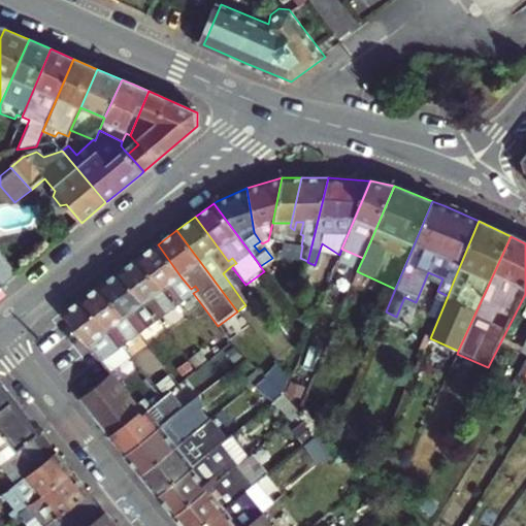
[(158,244),(138,258),(162,290),(174,307),(177,305),(184,300),(193,293),(198,290),(195,286),(191,289),(181,276),(158,244)]
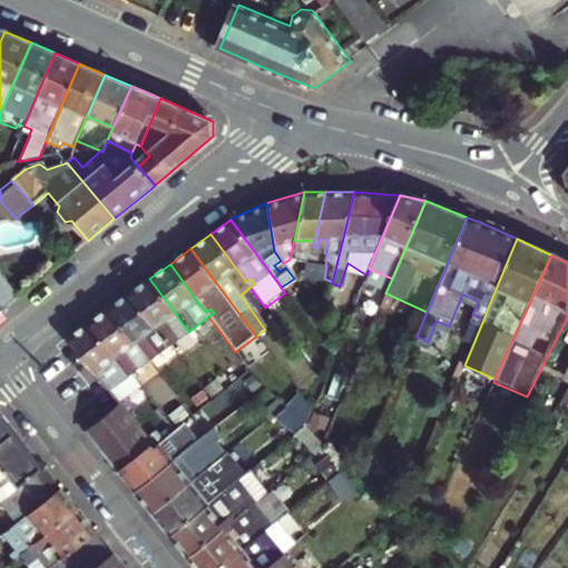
[(0,304),(5,310),(19,296),(0,273),(0,304)]
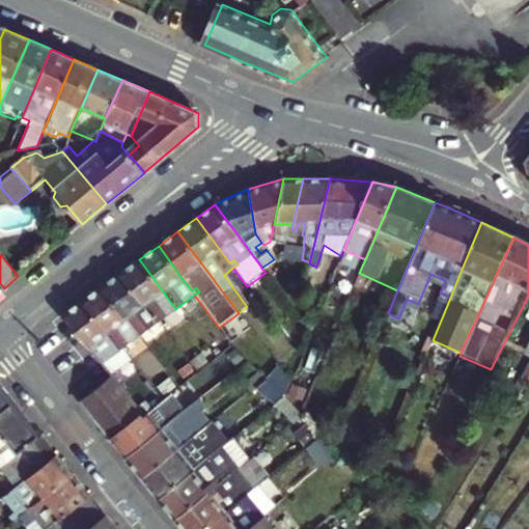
[(163,291),(139,259),(120,274),(144,305),(154,318),(158,315),(161,319),(167,314),(155,298),(163,291)]
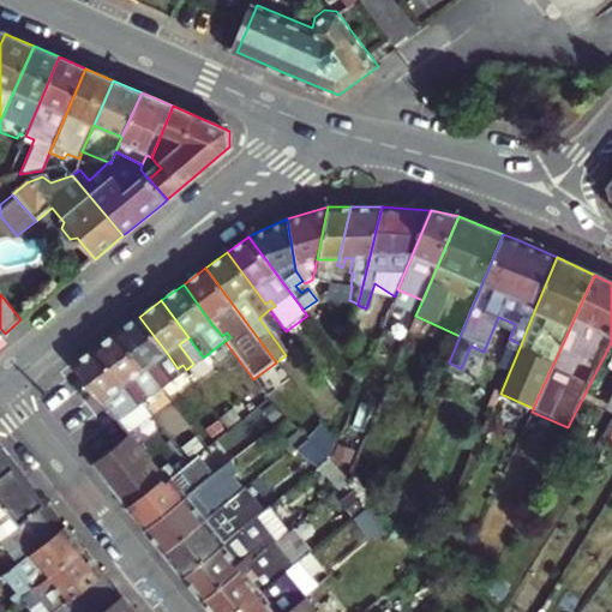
[(139,317),(118,333),(144,370),(160,390),(163,388),(171,382),(155,361),(167,353),(139,317)]
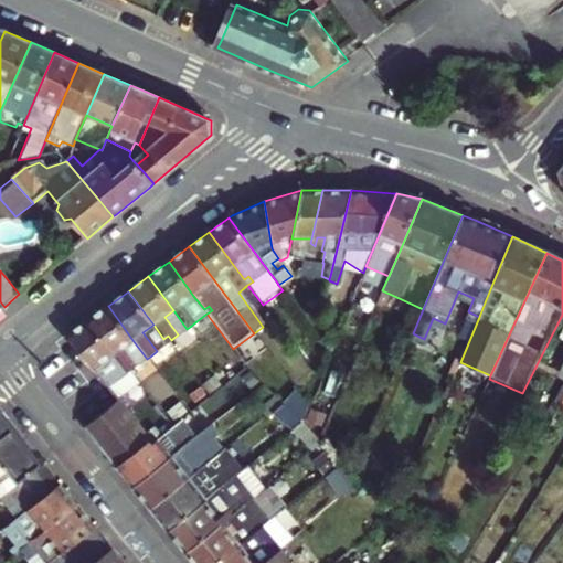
[(349,298),(335,291),(325,317),(340,324),(349,298)]
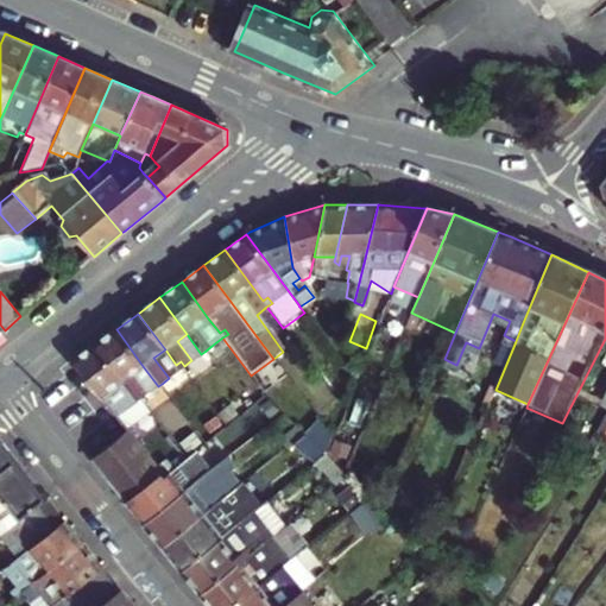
[(143,366),(117,329),(111,333),(95,345),(132,396),(137,392),(141,398),(147,393),(132,373),(143,366)]
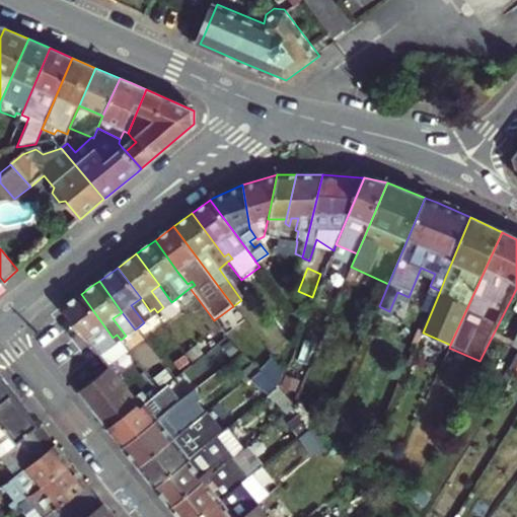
[(81,294),(62,309),(98,356),(120,340),(121,340),(117,335),(113,338),(81,294)]
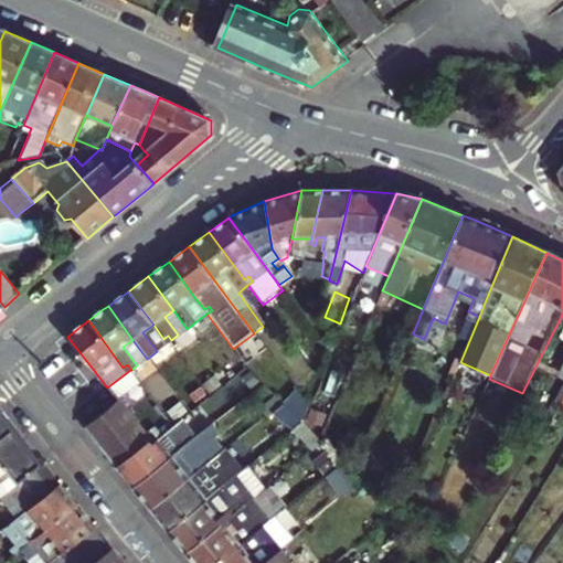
[(562,428),(562,396),(560,403),(546,429),(559,436),(562,428)]
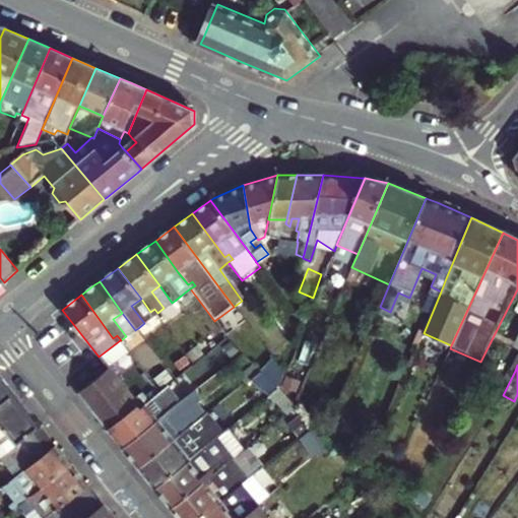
[(76,393),(106,429),(136,403),(138,402),(108,367),(106,369),(93,379),(76,393)]
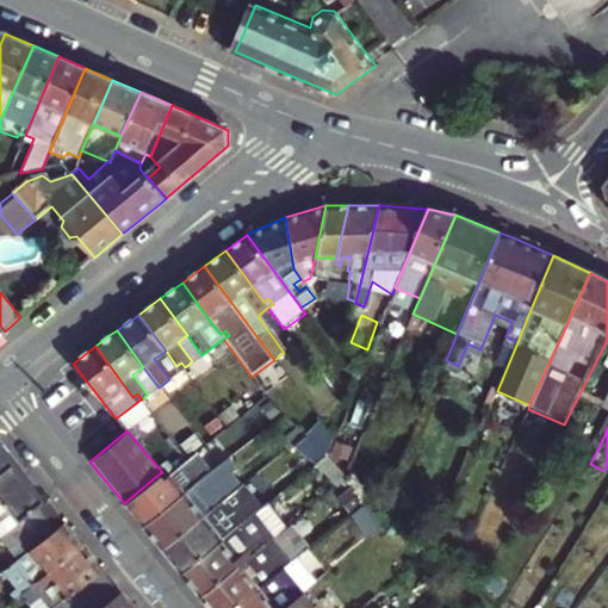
[(0,497),(13,514),(4,522),(8,529),(45,500),(0,444),(0,497)]
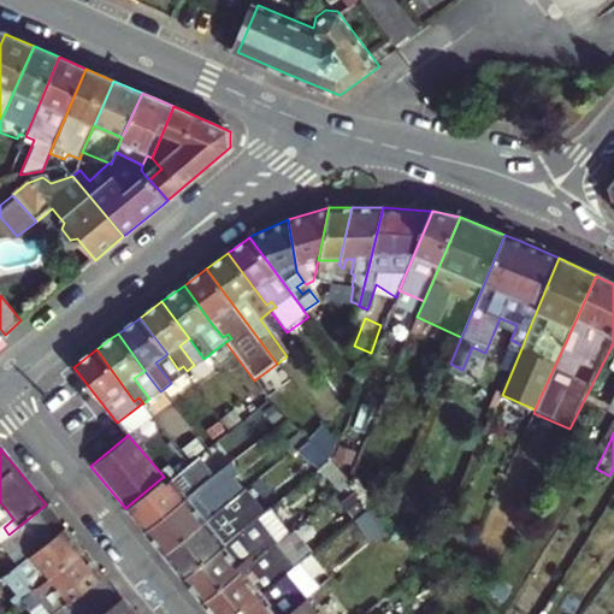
[(137,524),(145,532),(212,478),(218,472),(207,459),(170,489),(164,480),(161,478),(125,508),(137,524)]
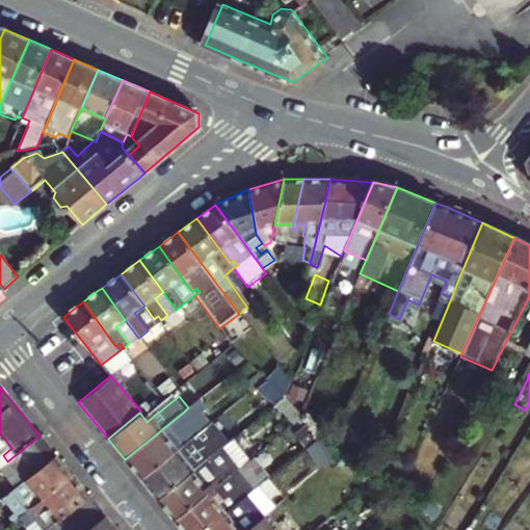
[(125,459),(141,479),(180,448),(171,438),(190,422),(183,413),(125,459)]
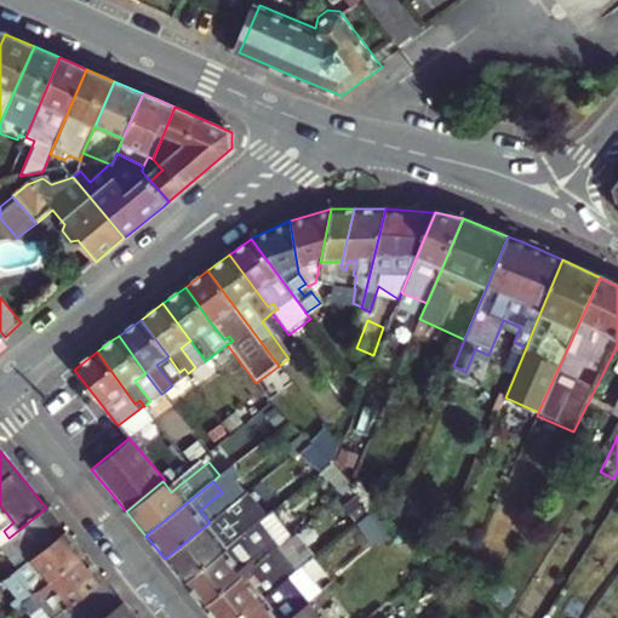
[(210,522),(165,559),(184,583),(229,547),(219,536),(257,505),(247,493),(210,522)]
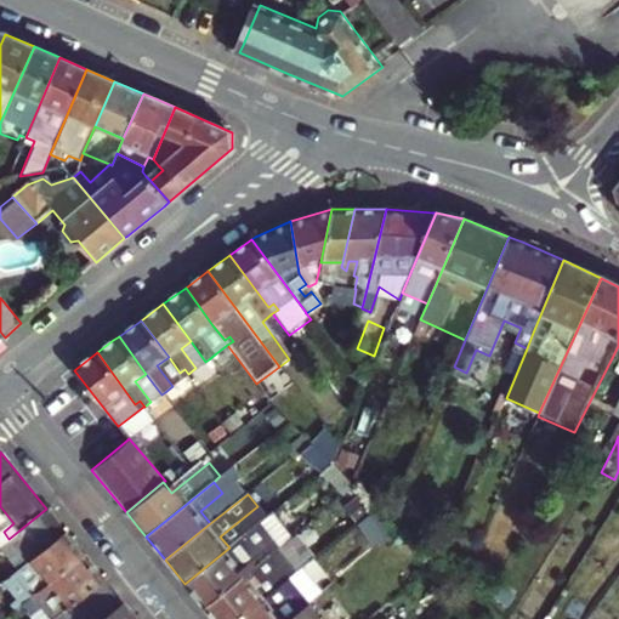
[(0,547),(9,539),(4,532),(13,523),(0,506),(0,547)]
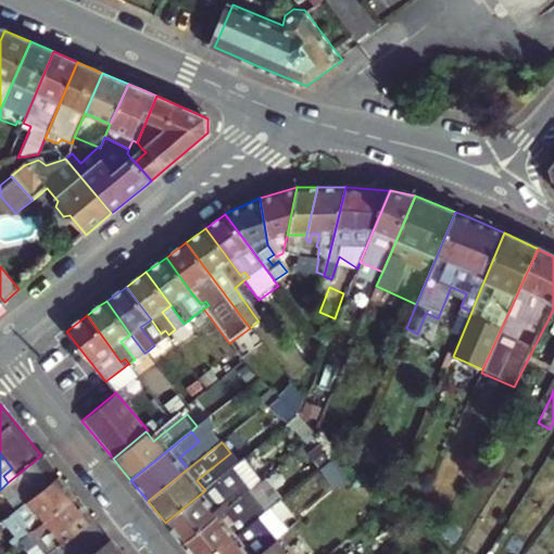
[(41,455),(8,482),(0,490),(17,508),(58,476),(41,455)]
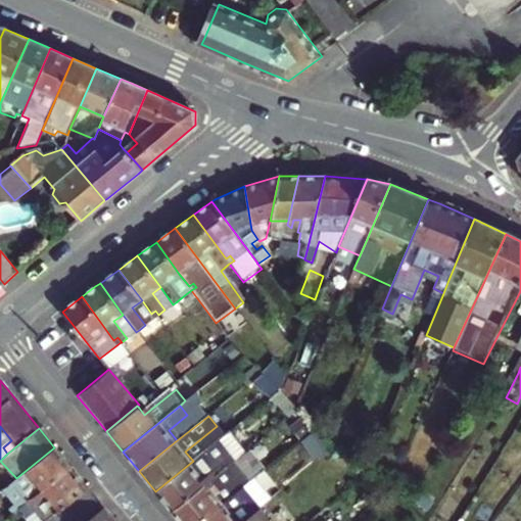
[(193,461),(155,491),(171,511),(226,466),(244,452),(236,442),(212,461),(205,451),(193,461)]
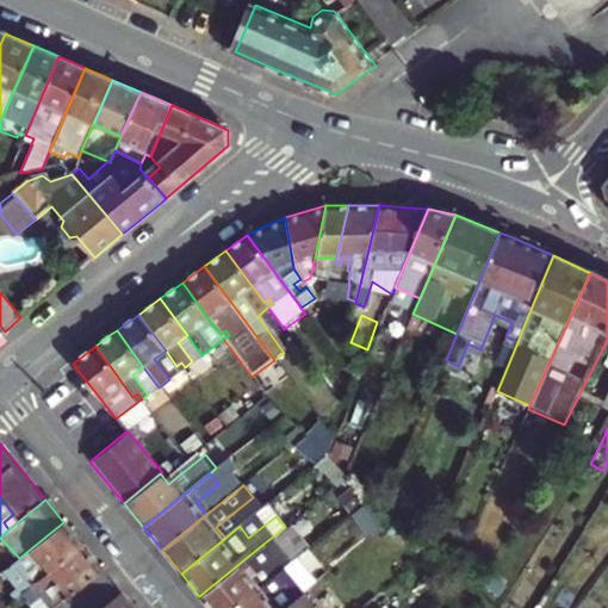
[(63,522),(19,558),(4,571),(24,595),(82,546),(63,522)]
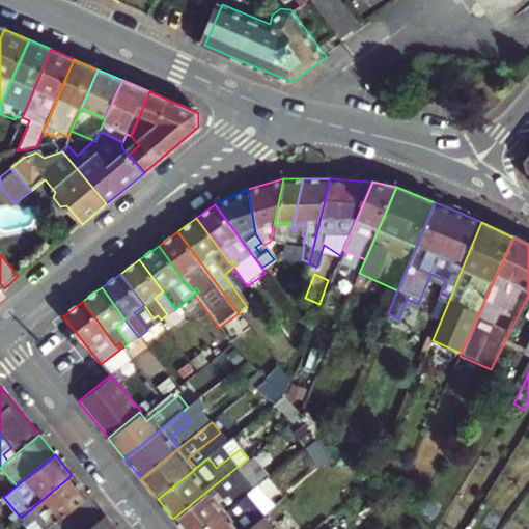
[(173,519),(181,528),(203,528),(247,494),(229,473),(173,519)]
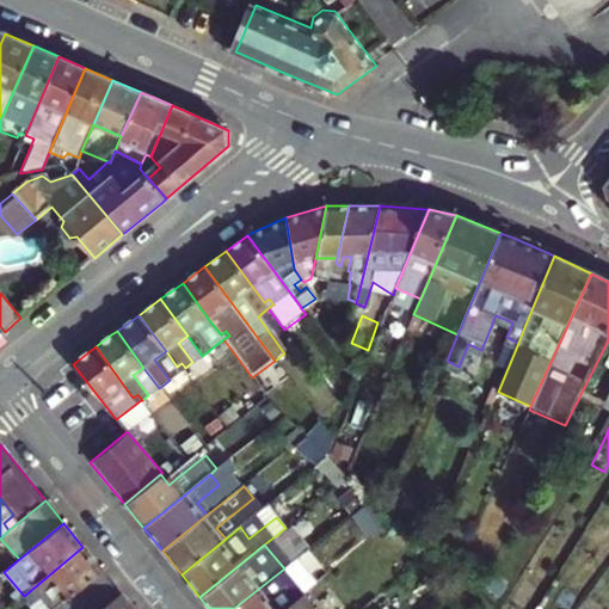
[(82,547),(24,596),(30,604),(40,598),(49,608),(55,608),(63,602),(102,571),(82,547)]
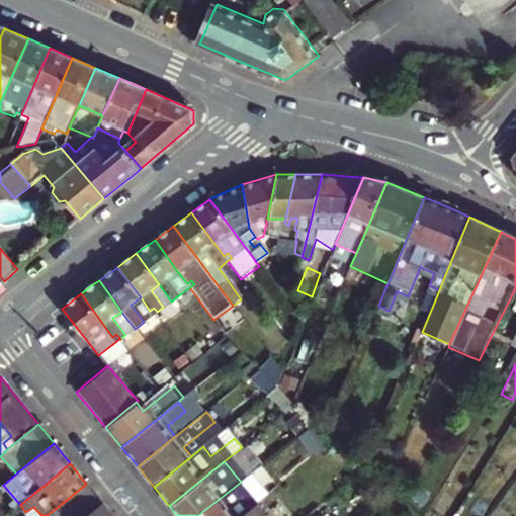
[(241,482),(257,502),(265,496),(248,476),(241,482)]
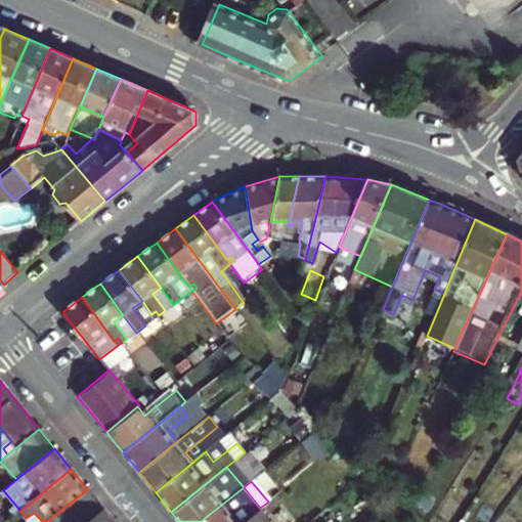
[(244,487),(201,521),(244,521),(258,510),(260,508),(244,487)]
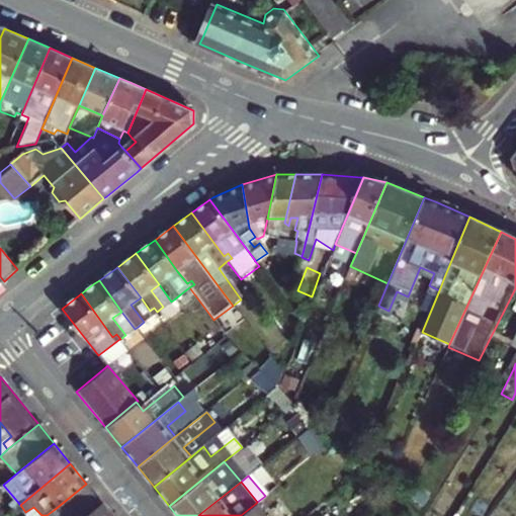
[(54,510),(58,515),(86,515),(102,504),(86,484),(54,510)]
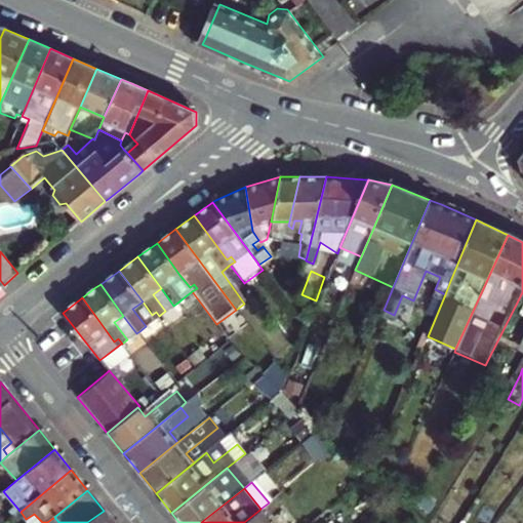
[(104,511),(87,522),(112,522),(104,511)]
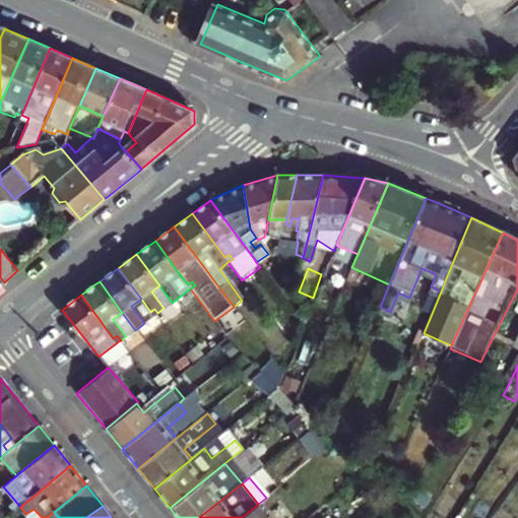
[(264,517),(256,506),(242,517),(264,517)]
